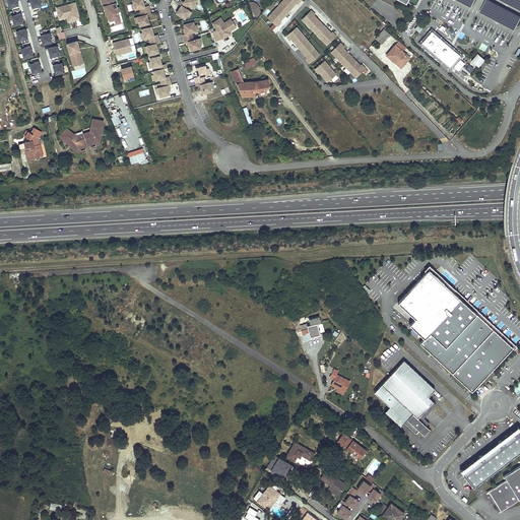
[(118,5),(117,6),(115,6),(114,2),(113,0),(101,0),(103,5),(104,5),(105,9),(108,9),(109,13),(107,13),(109,20),(114,18),(119,17),(117,11),(120,10),(118,5)]
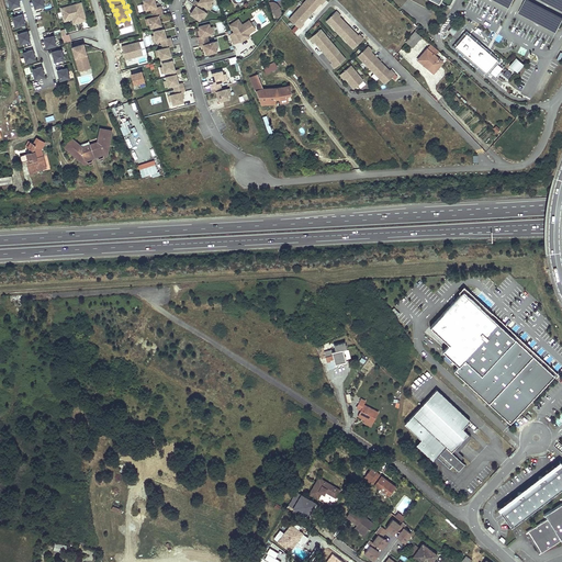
[(152,12),(161,10),(160,6),(156,7),(155,0),(150,1),(149,0),(143,0),(144,3),(146,9),(150,8),(152,12)]
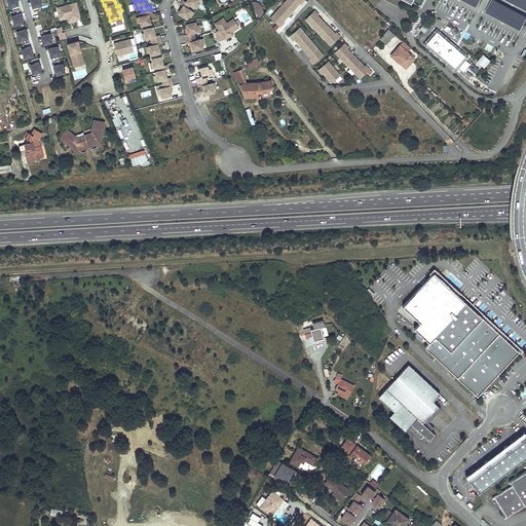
[(187,7),(190,4),(185,1),(183,0),(181,0),(180,3),(182,4),(183,5),(180,9),(178,12),(186,19),(188,15),(191,10),(187,7)]
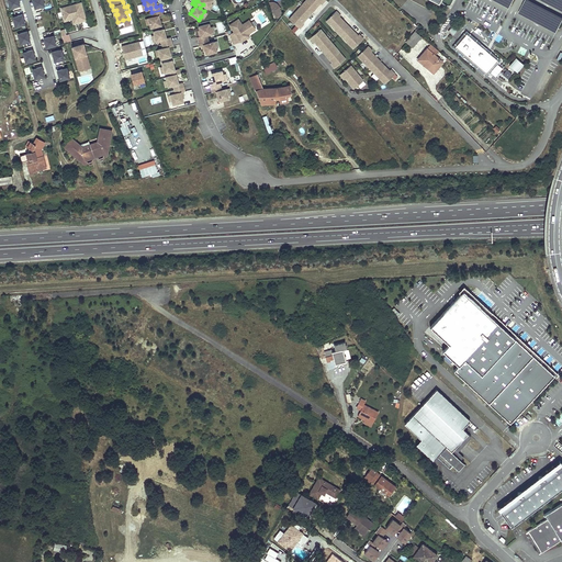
[(325,0),(310,0),(307,2),(305,0),(302,4),(312,13),(315,9),(313,8),(316,4),(317,6),(321,3),(322,4),(325,0)]
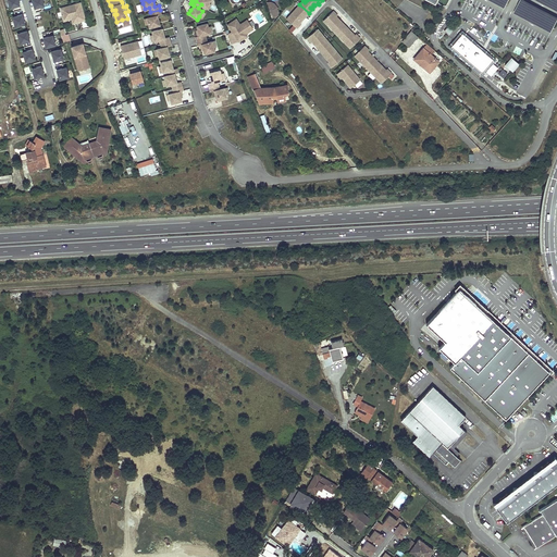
[(556,20),(556,16),(524,0),(520,0),(514,12),(551,32),(556,20)]
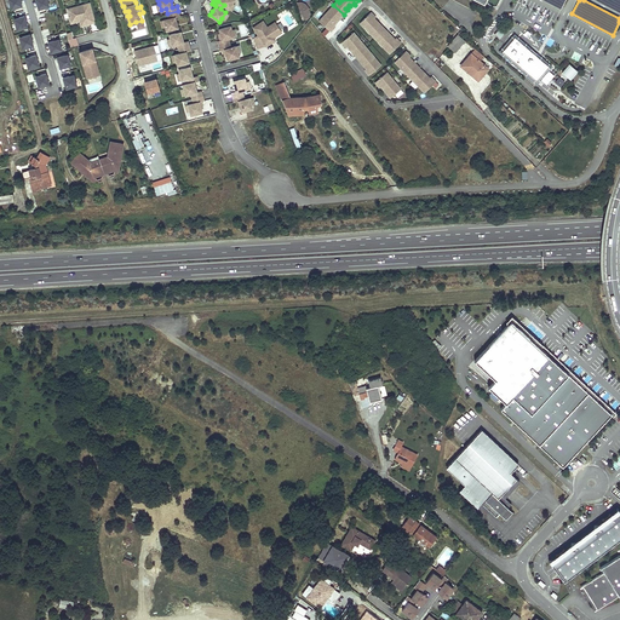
[(619,0),(598,0),(619,11),(619,0)]
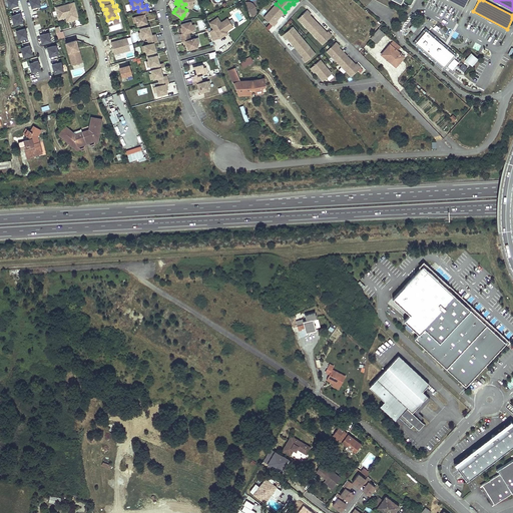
[(64,14),(65,12),(67,12),(70,20),(78,18),(73,2),(55,7),(58,16),(64,14)]
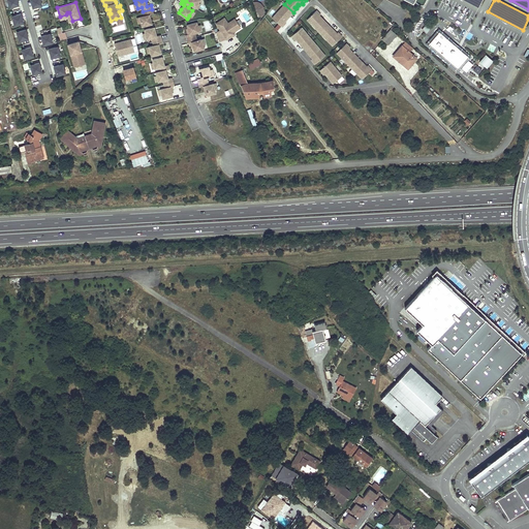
[(293,12),(284,4),(281,7),(283,9),(279,13),(278,11),(272,18),(279,24),(281,26),(282,27),(286,22),(284,21),(287,19),(285,17),(288,13),(289,16),(293,12)]
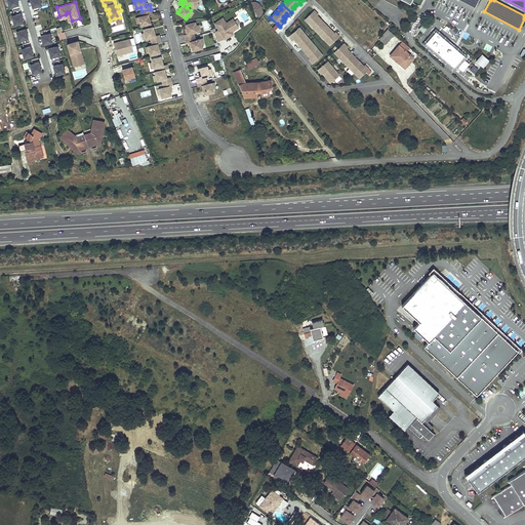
[(261,14),(263,11),(261,6),(254,9),(256,15),(261,14)]
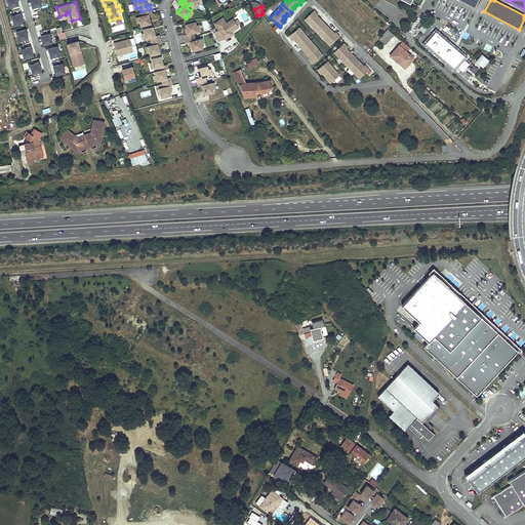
[(152,13),(151,9),(142,11),(143,15),(138,16),(139,23),(140,26),(147,24),(146,21),(150,19),(148,14),(152,13)]
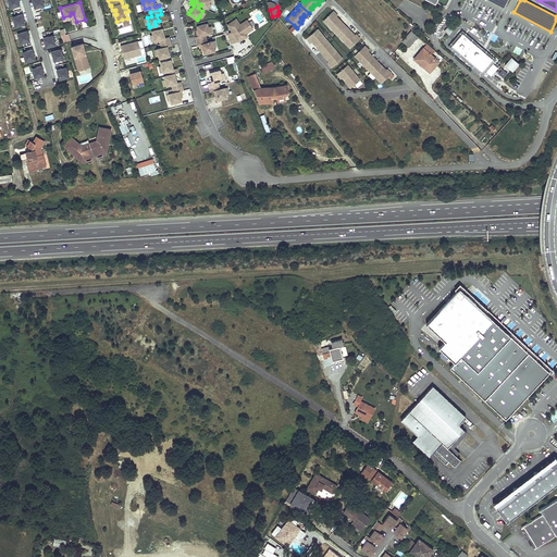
[(336,35),(346,25),(342,22),(341,24),(337,21),(339,20),(336,16),(337,15),(333,11),(323,21),(329,26),(331,25),(335,28),(333,31),(336,35)]
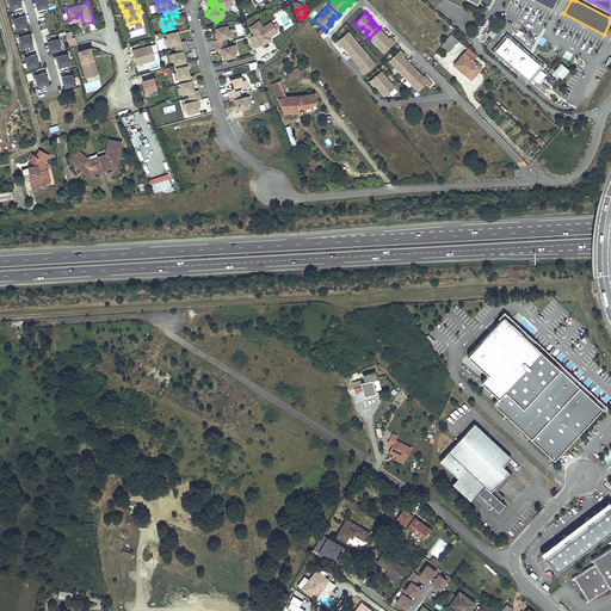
[(76,17),(69,19),(71,22),(78,19),(80,25),(84,24),(80,14),(78,14),(76,17)]
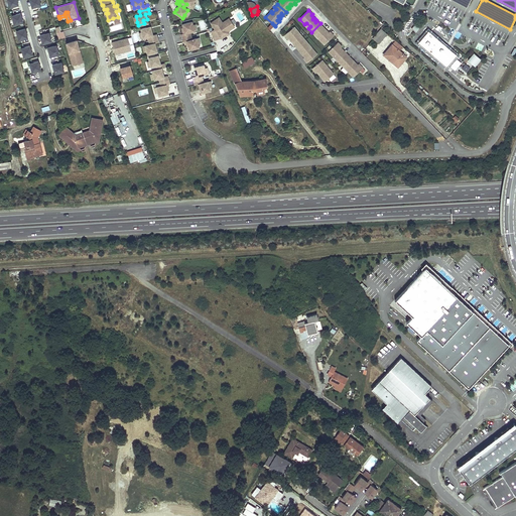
[(20,13),(11,15),(14,24),(23,22),(20,13)]
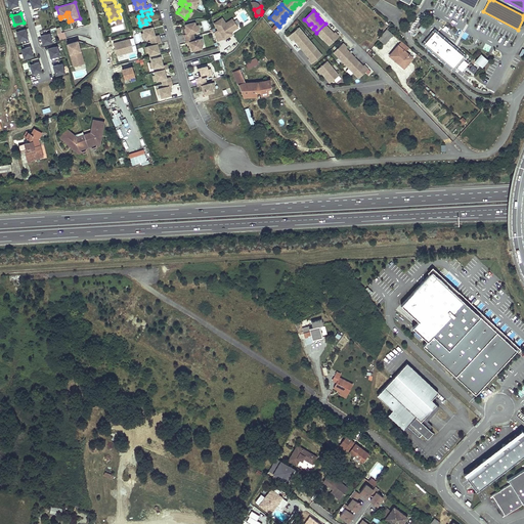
[(222,17),(214,23),(219,31),(213,33),(216,41),(224,38),(224,39),(232,34),(230,32),(237,28),(232,18),(225,24),(222,17)]
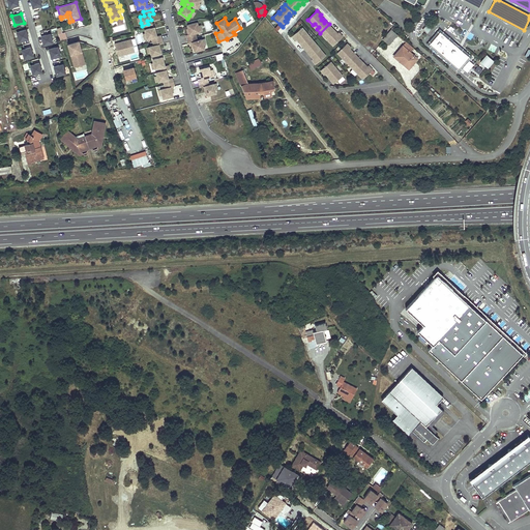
[(197,22),(187,25),(187,28),(189,33),(188,34),(185,34),(186,38),(196,36),(195,32),(199,31),(198,25),(197,22)]
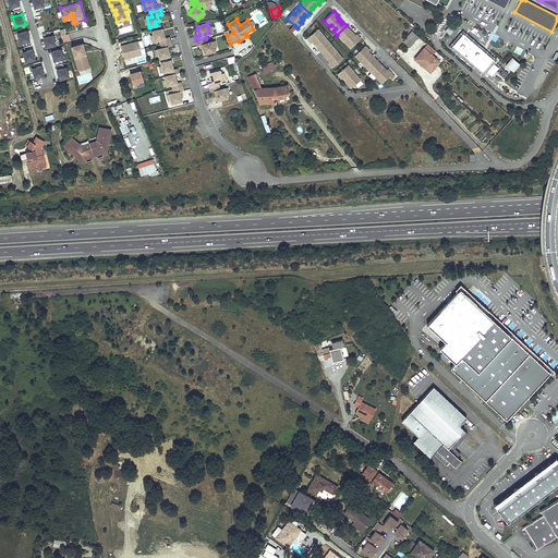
[(450,23),(445,29),(450,34),(456,27),(450,23)]
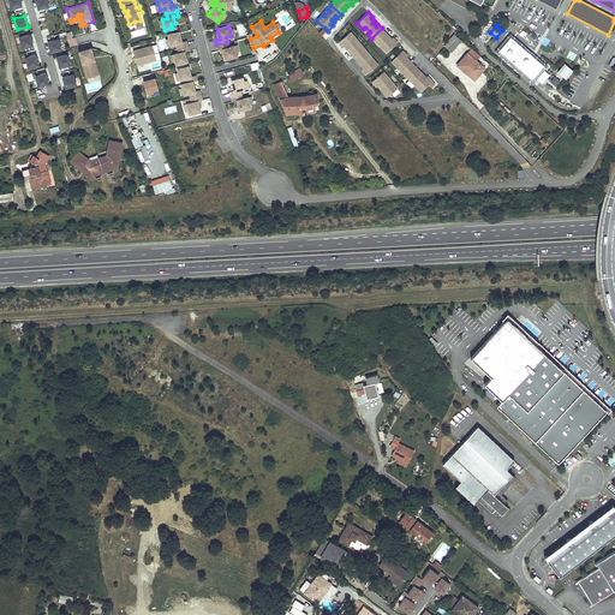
[(392,39),(388,36),(387,37),(383,34),(386,33),(382,28),(371,39),(376,42),(378,40),(382,45),(380,47),(387,53),(398,42),(393,37),(392,39)]
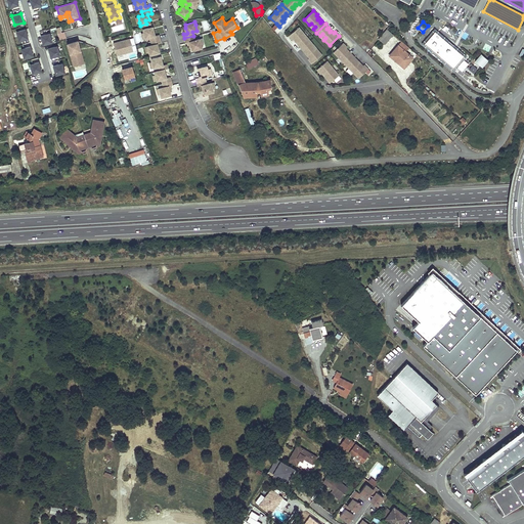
[(305,39),(302,35),(304,33),(299,27),(289,36),(293,40),(294,39),(296,42),(298,41),(300,43),(299,45),(302,48),(310,41),(307,38),(305,39)]
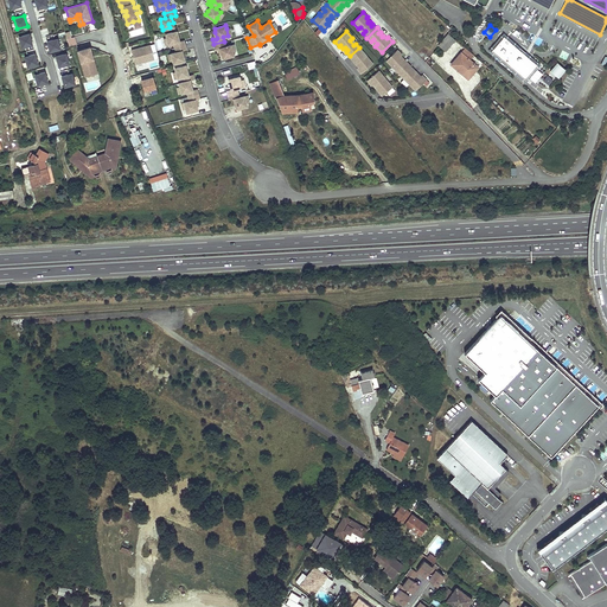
[(174,48),(185,44),(184,39),(179,40),(177,34),(173,36),(172,32),(165,33),(166,37),(168,44),(173,43),(174,48)]
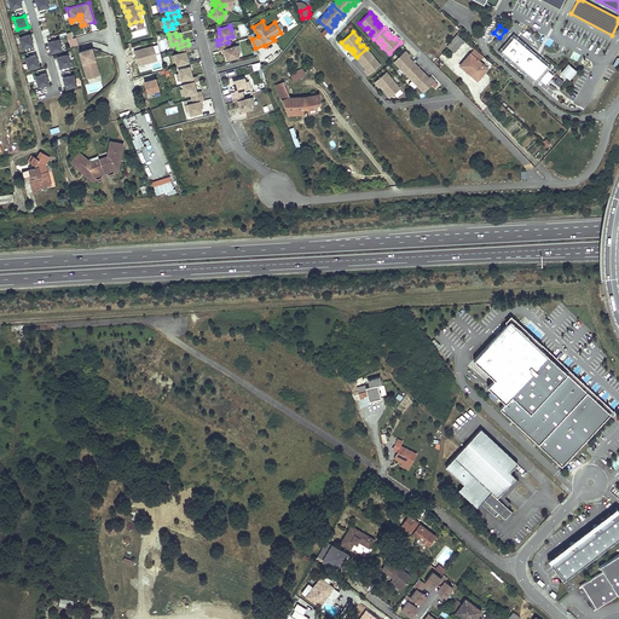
[(29,34),(19,38),(22,48),(33,45),(29,34)]
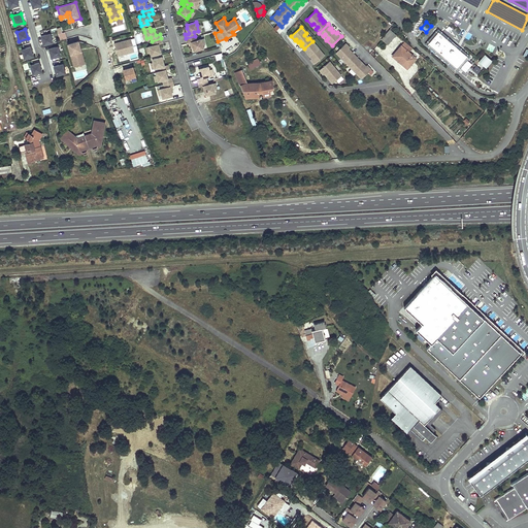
[(396,34),(390,29),(382,39),(388,44),(396,34)]
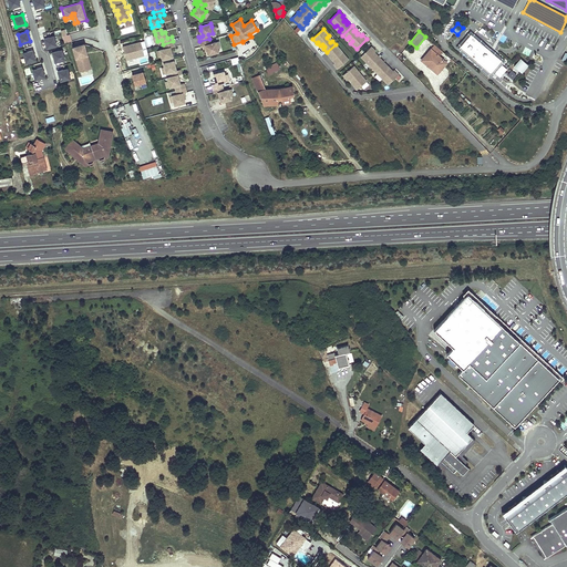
[(465,40),(460,45),(492,73),(493,71),(503,60),(493,51),(471,32),(468,35),(467,34),(463,38),(465,40)]
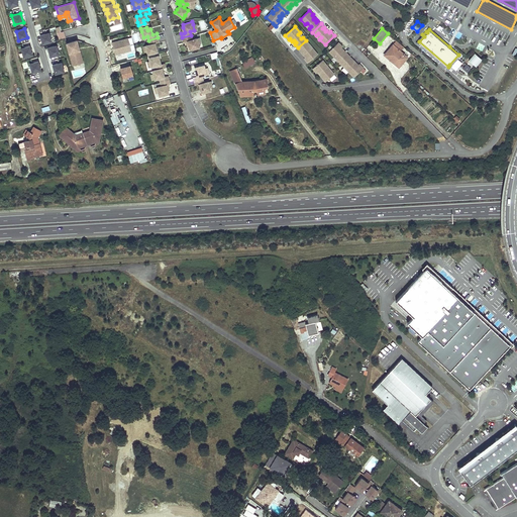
[(52,41),(48,32),(39,35),(42,43),(52,41)]
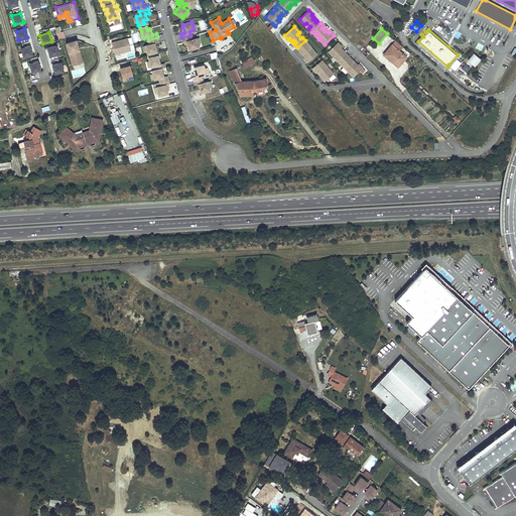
[(186,40),(188,46),(188,49),(199,46),(198,43),(196,38),(191,39),(190,35),(181,37),(182,41),(185,41),(186,40)]
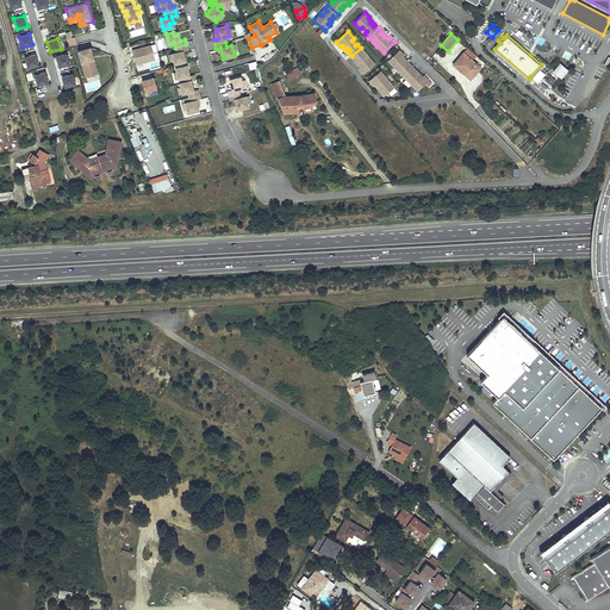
[(154,58),(149,44),(130,49),(134,63),(154,58)]
